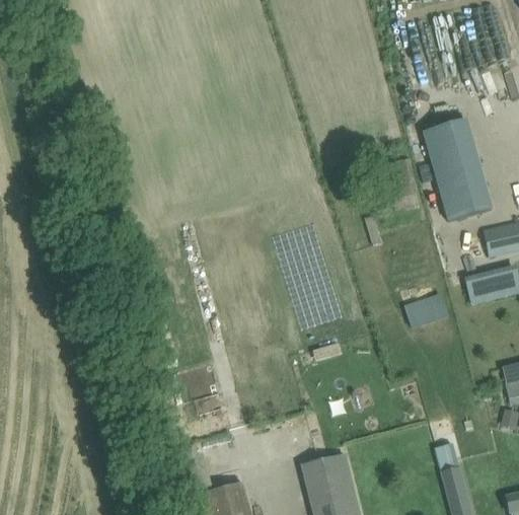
[(465,118),(423,131),(449,221),(492,209),(465,118)]
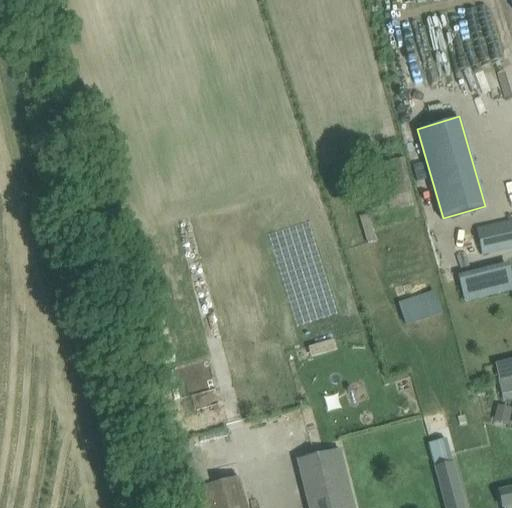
[(368,240),(377,237),(369,212),(360,215),(368,240)]
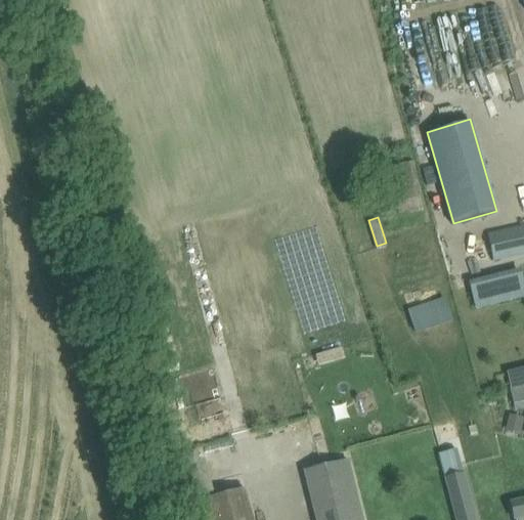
[(492,257),(523,249),(523,223),(486,232),(492,257)]
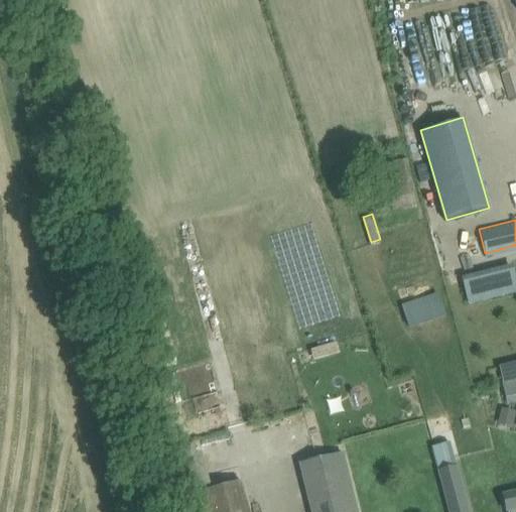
[(461,277),(467,301),(515,288),(515,279),(512,264),(461,277)]
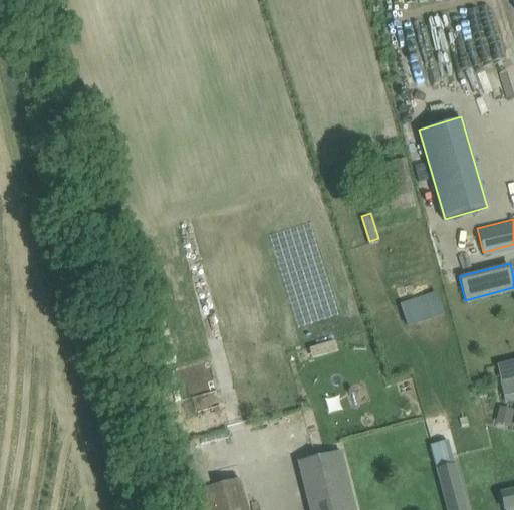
[(401,303),(408,319),(442,308),(436,291),(401,303)]
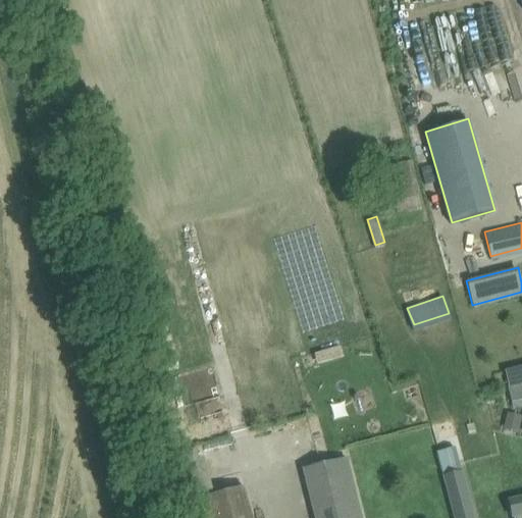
[(521,403),(521,379),(508,383),(513,405),(521,403)]
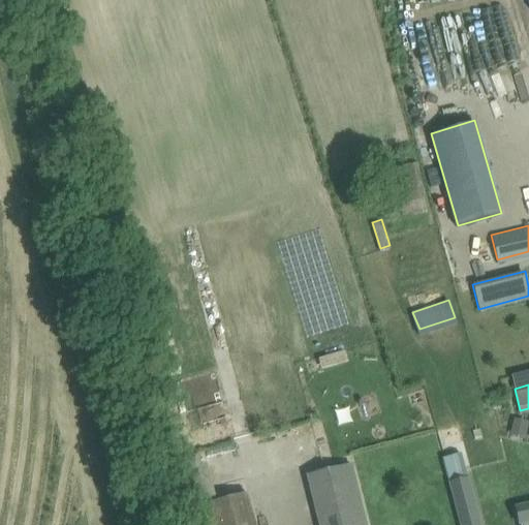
[(190,389),(172,396),(188,440),(207,434),(190,389)]
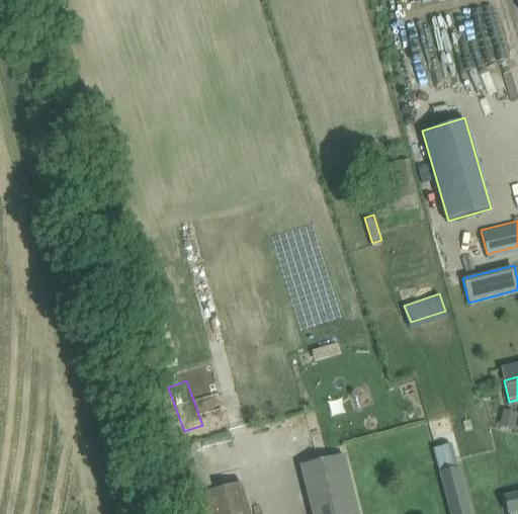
[(180,440),(172,445),(179,470),(187,497),(205,492),(210,513),(249,513),(241,481),(211,488),(205,465),(201,450),(196,452),(194,444),(183,447),(180,440)]
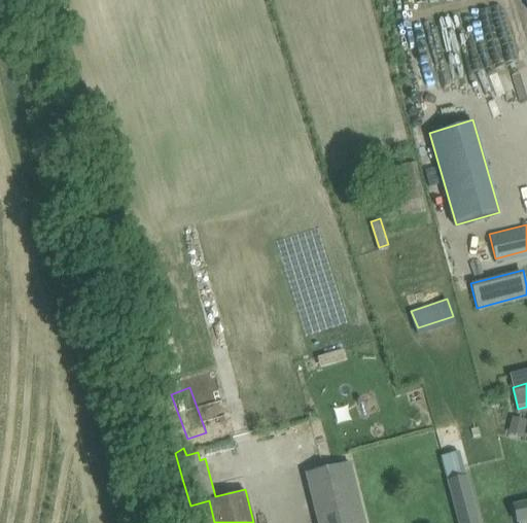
[(478,522),(459,449),(443,453),(460,522),(478,522)]
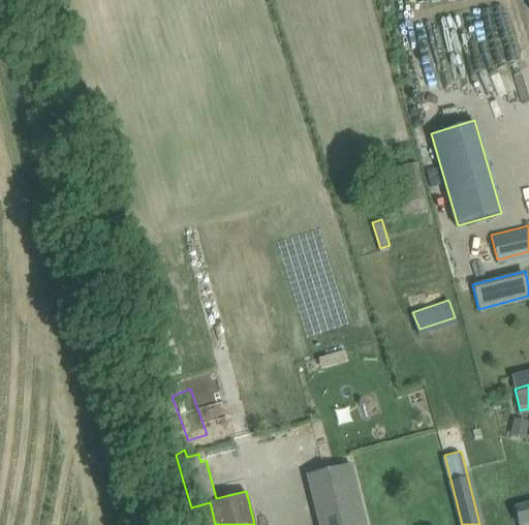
[(310,471),(306,472),(318,524),(367,524),(352,461),(351,461),(310,471)]
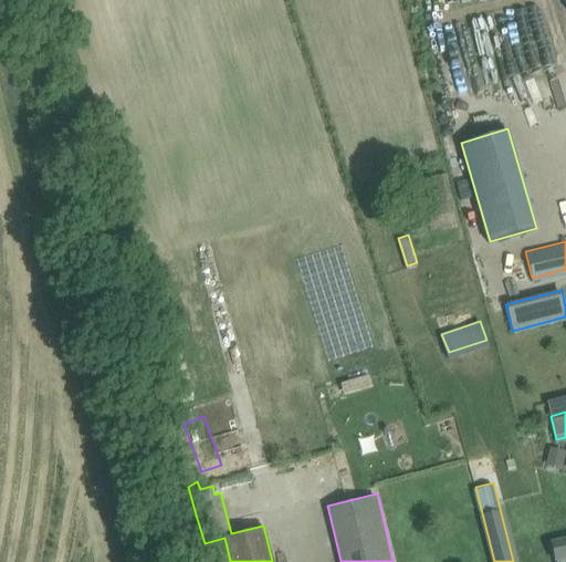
[(565,561),(565,536),(549,540),(555,561),(565,561)]
